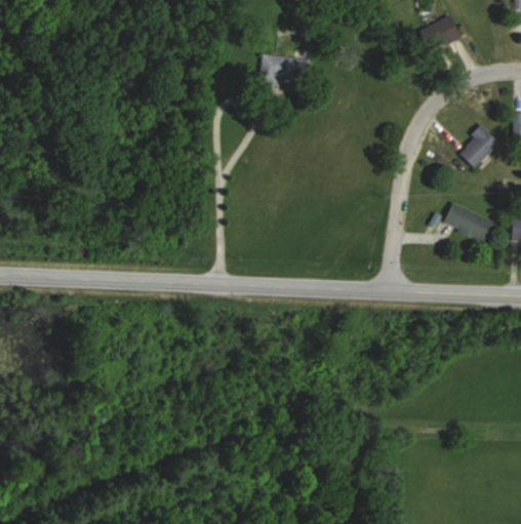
[(462,36),(450,14),(418,31),(429,52),(462,36)]
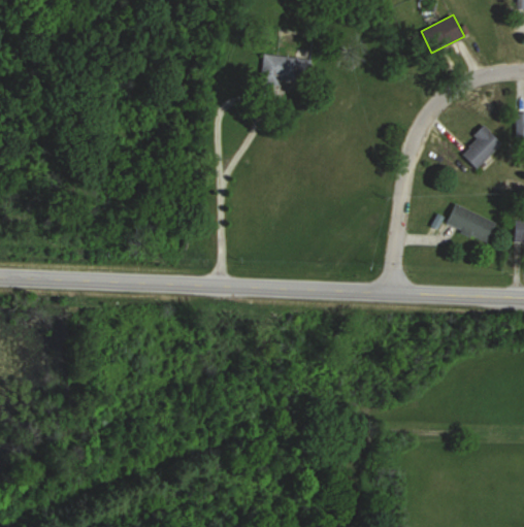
[(283,73),(302,75),(304,58),(263,55),(260,84),(282,86),(283,73)]
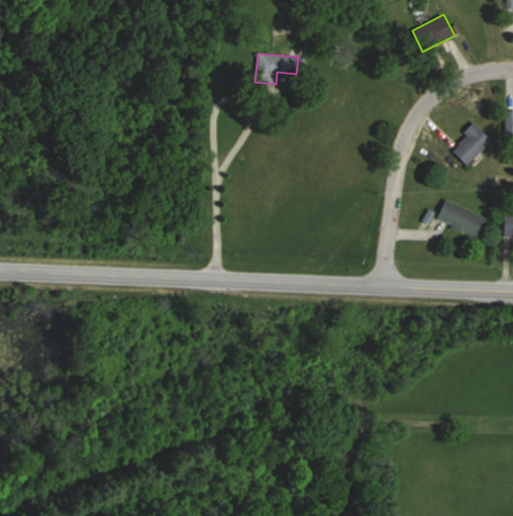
[(451,148),(468,166),(493,140),(477,123),(451,148)]
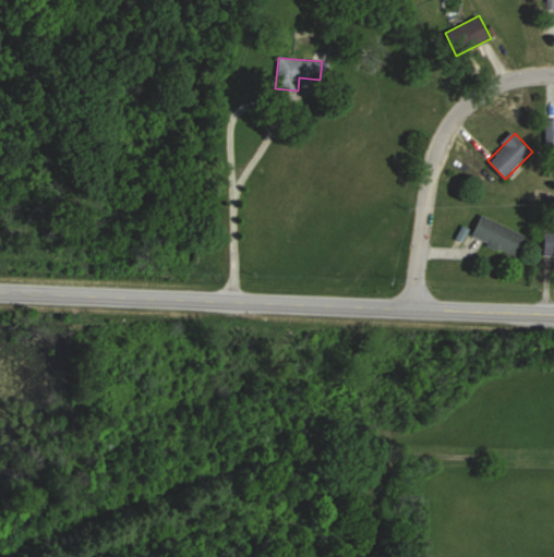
[(527,237),(483,214),(472,234),(517,257),(527,237)]
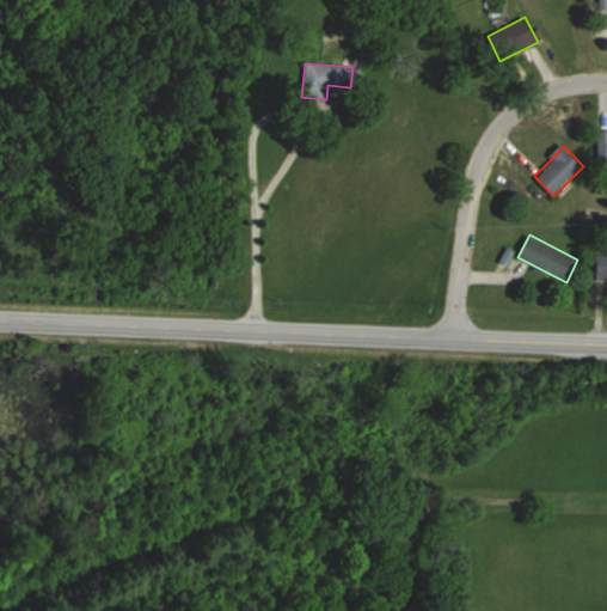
[(606,255),(596,255),(595,282),(606,282),(606,255)]
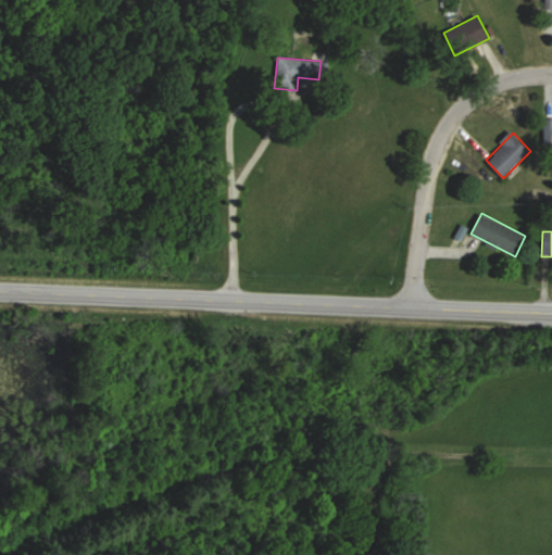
All buildings are outlined.
